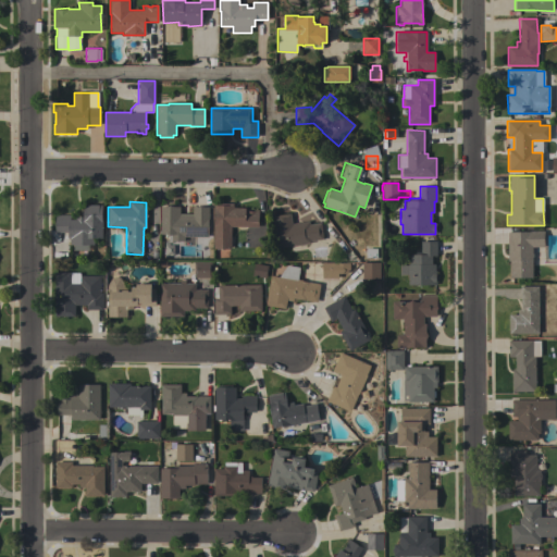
[(213,221),(214,221),(214,213),(213,213),(213,203),(233,203),(233,208),(245,208),(245,209),(248,209),(248,211),(254,211),(254,210),(258,210),(258,226),(231,226),(231,249),(213,248),(213,221)]
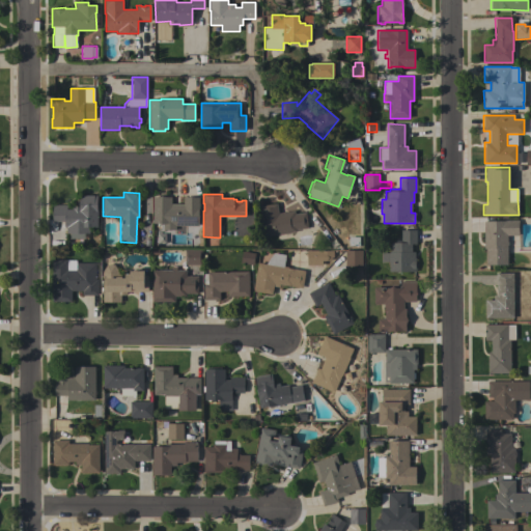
[(98,227),(89,227),(89,233),(84,233),(84,239),(70,239),(70,233),(66,233),(66,227),(64,227),(64,221),(52,221),(53,204),(66,204),(66,210),(73,210),(74,206),(79,206),(79,195),(96,195),(96,211),(98,211),(98,227)]
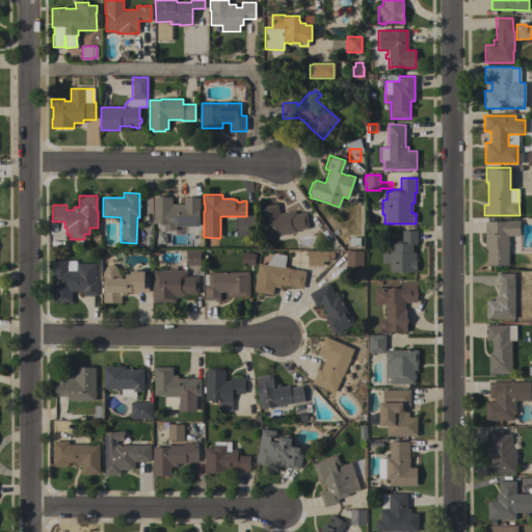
[(198,225),(176,225),(176,231),(163,231),(163,223),(153,223),(153,197),(171,197),(171,204),(183,204),(183,197),(198,197),(198,209),(198,225)]
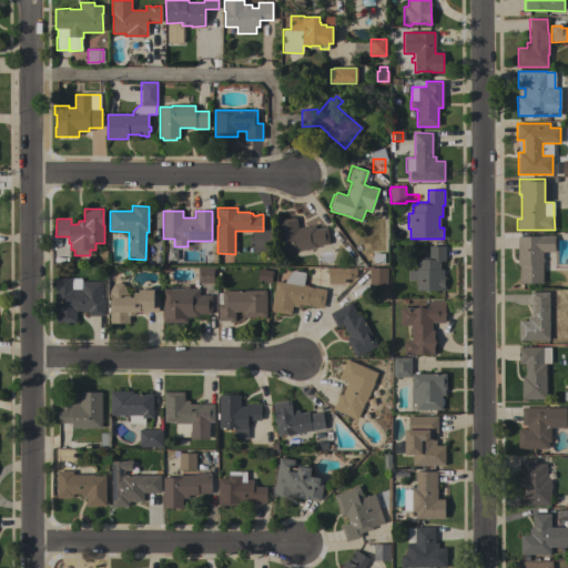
[(330,244),(316,245),(316,247),(311,249),(311,250),(294,252),(294,251),(281,253),(277,220),(296,217),(297,227),(315,225),(315,229),(327,226),(330,244)]
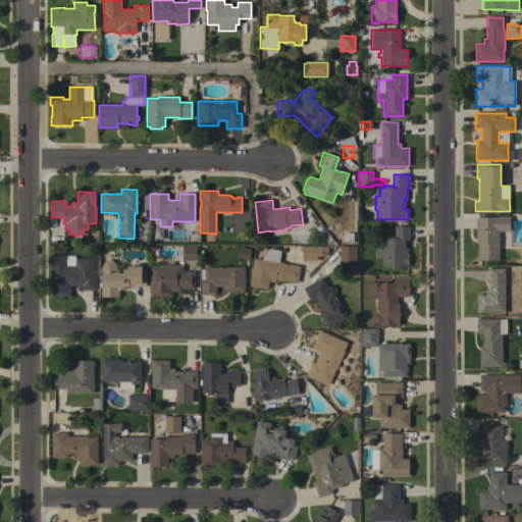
[(475,217),(494,217),(494,216),(510,216),(510,231),(499,231),(499,238),(500,238),(500,241),(499,241),(499,260),(477,260),(477,245),(475,245),(475,217)]
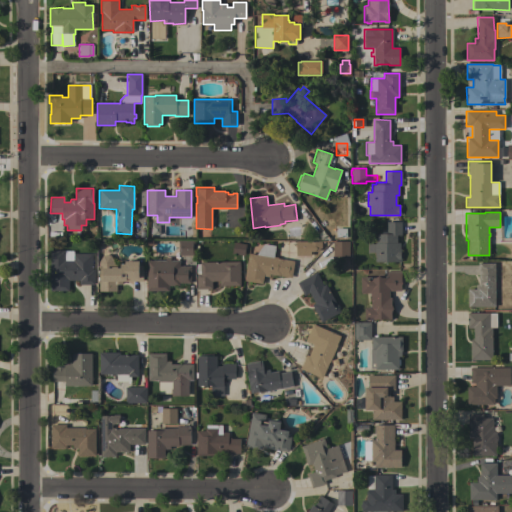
[(401,235),(397,235),(397,243),(400,243),(400,249),(400,261),(375,262),(375,252),(367,252),(367,244),(375,244),(375,243),(376,243),(376,234),(381,234),(381,232),(387,232),(387,222),(401,222),(401,235)]
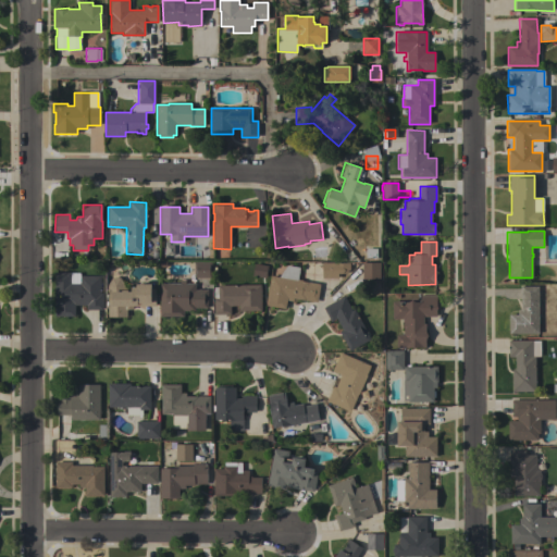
[(310,261),(310,249),(319,248),(319,261),(310,261)]
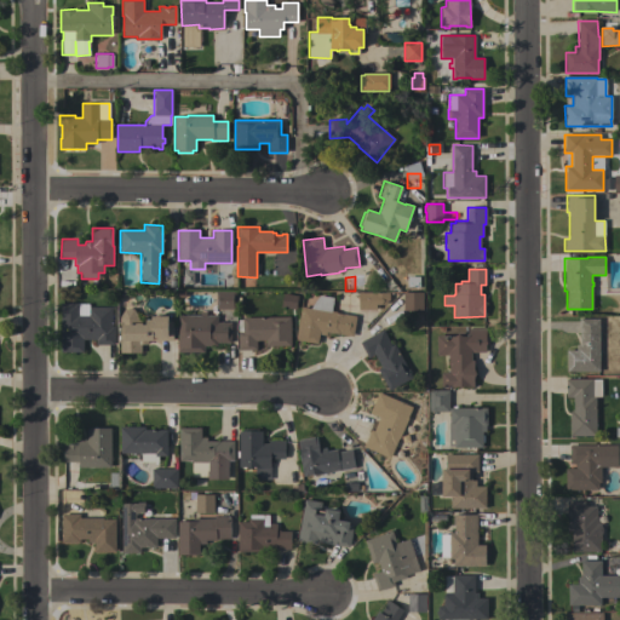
[(216,291),(235,291),(235,309),(216,309),(216,291)]
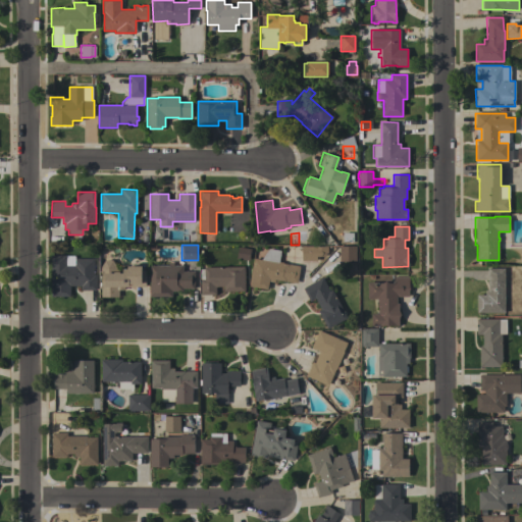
[(302,261),(302,246),(327,246),(327,253),(325,253),(325,256),(316,256),(316,261),(302,261)]
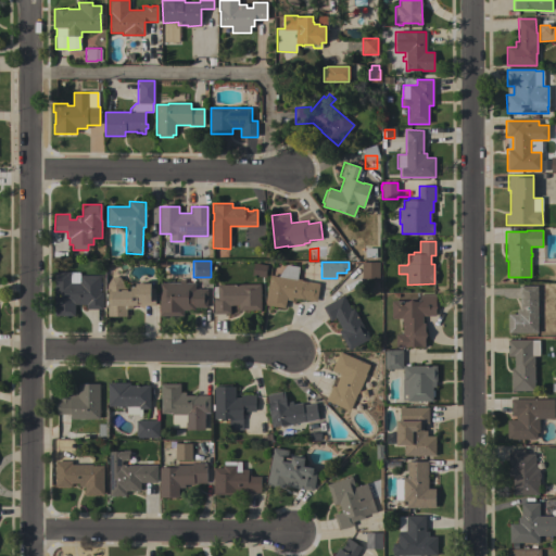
[(362,262),(379,262),(379,279),(362,279),(362,262)]
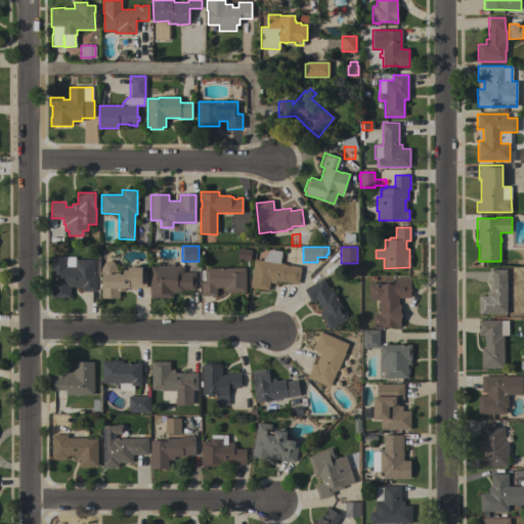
[(238,249),(251,250),(250,262),(237,261),(238,249)]
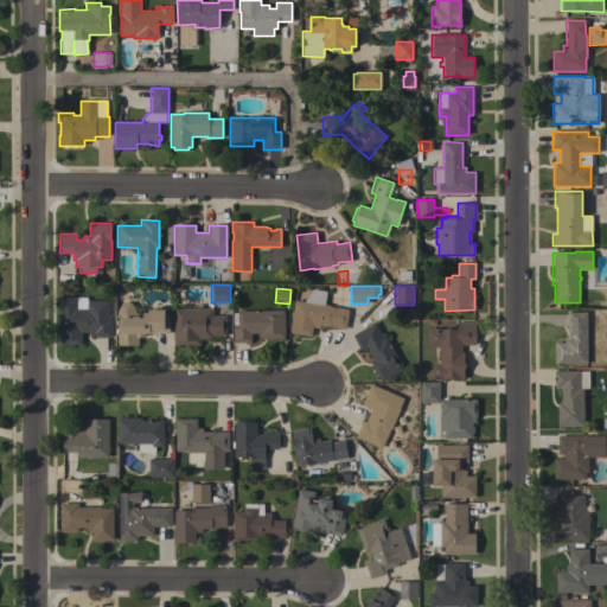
[(304,301),(312,289),(326,292),(324,304),(330,305),(328,306),(349,310),(345,330),(319,325),(319,328),(312,327),(311,337),(289,332),(295,300),(304,301)]
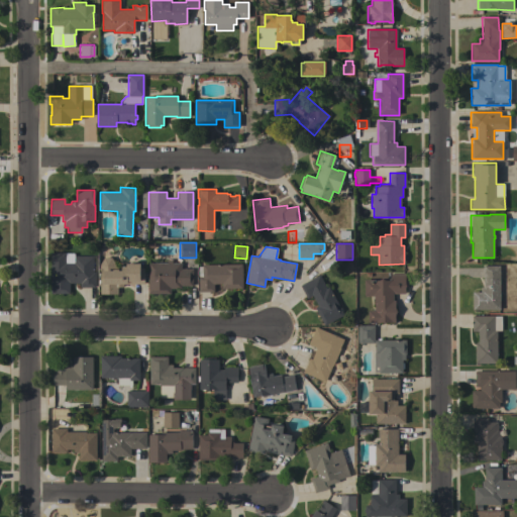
[(50,252),(65,253),(74,254),(74,256),(93,256),(93,272),(95,272),(95,288),(80,287),(80,283),(70,283),(70,294),(50,294),(50,252)]
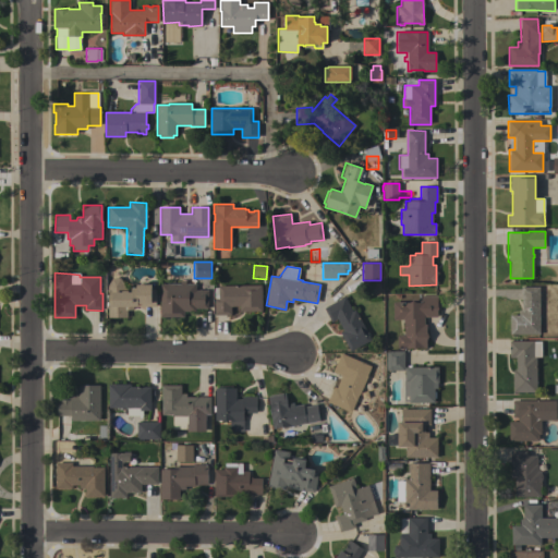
[(108,317),(108,306),(109,306),(109,292),(108,292),(108,284),(112,278),(120,278),(124,284),(124,287),(136,287),(136,284),(140,284),(141,283),(148,283),(149,284),(152,284),(152,288),(155,288),(155,306),(138,306),(138,307),(133,307),(133,311),(126,311),(126,317),(108,317)]
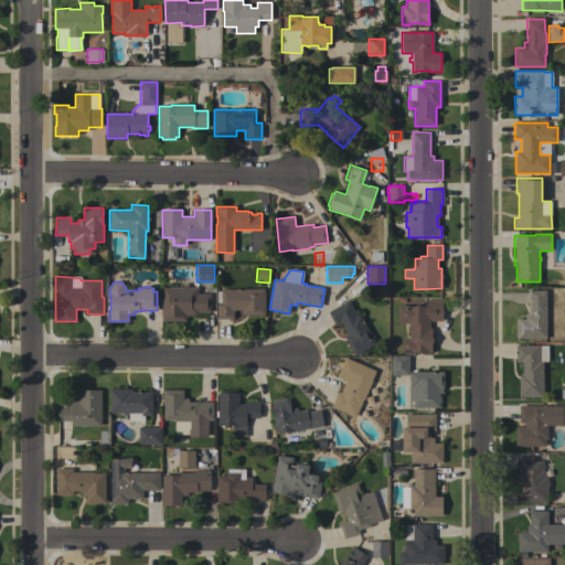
[(162,287),(182,287),(182,284),(189,284),(189,288),(198,288),(198,294),(211,294),(211,312),(198,312),(198,315),(185,315),(185,321),(162,321),(162,287)]
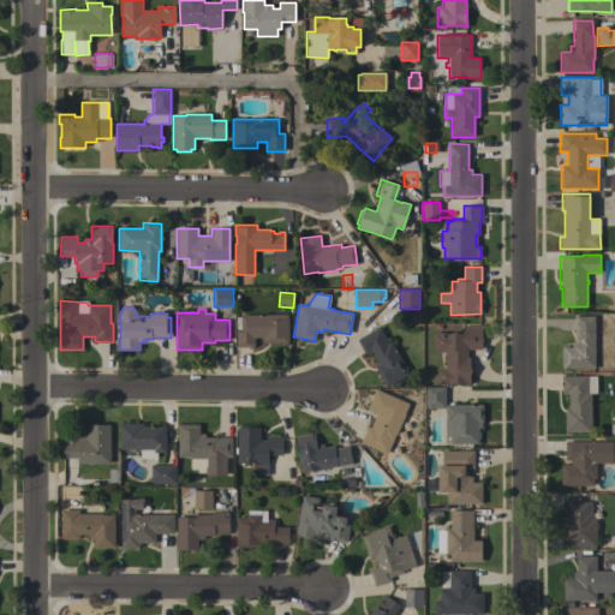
[(288,314),(288,342),(263,344),(263,338),(255,338),(255,347),(237,347),(236,317),(240,317),(240,315),(288,314)]
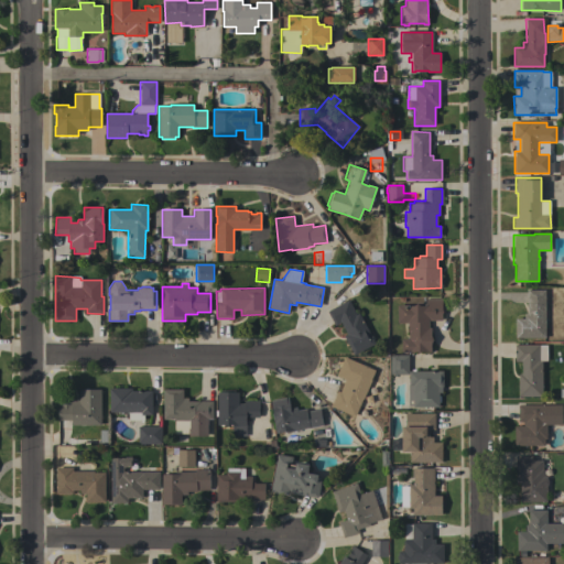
[(516,338),(516,318),(524,318),(524,313),(528,313),(527,290),(545,290),(545,337),(516,338)]
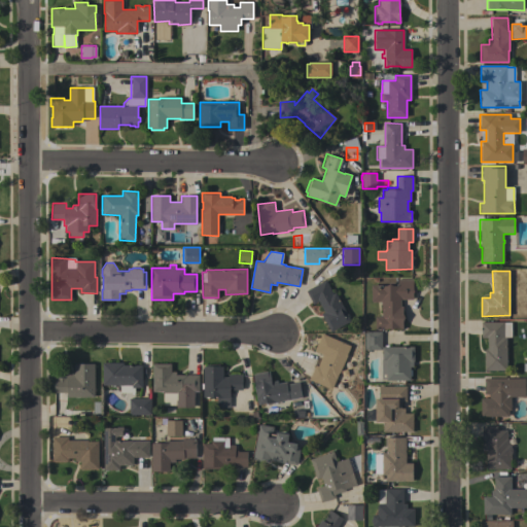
[(402,328),(375,329),(375,317),(381,317),(381,302),(371,302),(371,285),(382,285),(382,286),(389,286),(389,284),(397,284),(397,279),(413,279),(413,300),(400,300),(400,306),(402,306),(402,328)]
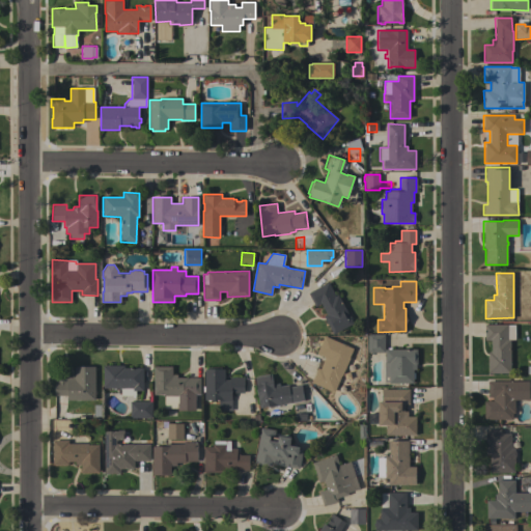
[(335,296),(337,295),(350,316),(351,315),(352,318),(351,319),(353,324),(333,334),(323,316),(327,314),(320,304),(315,307),(307,294),(328,282),(335,296)]
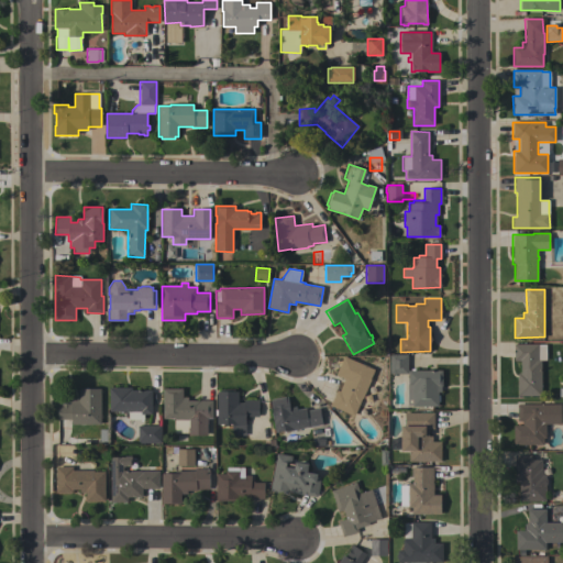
[(517,373),(520,373),(520,361),(514,361),(514,343),(545,344),(545,360),(541,360),(541,396),(517,396),(517,373)]
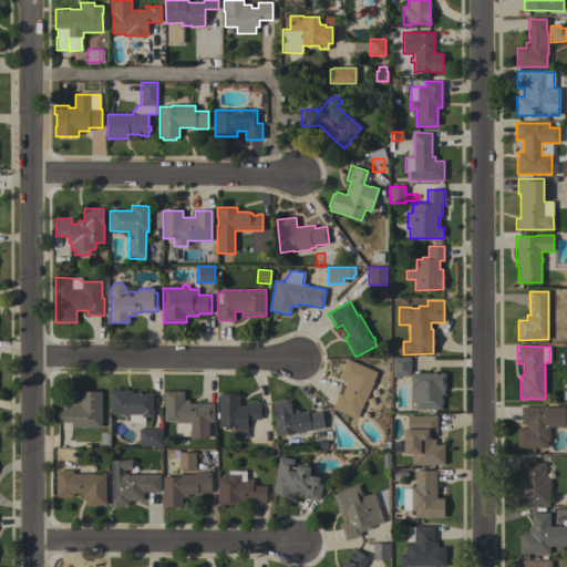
[(410,377),(392,375),(392,357),(411,357),(410,377)]
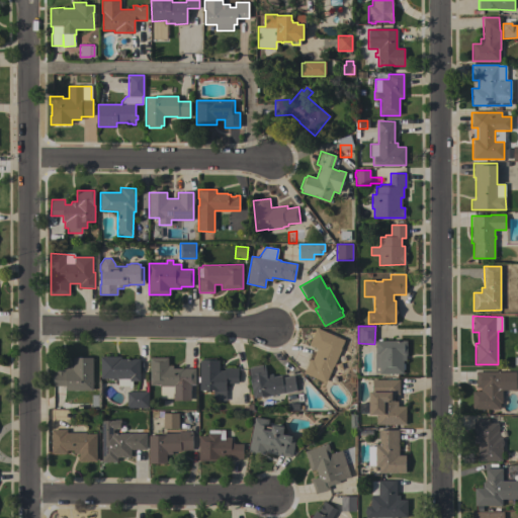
[(304,373),(310,358),(312,359),(317,348),(309,345),(316,328),(344,340),(341,348),(341,349),(333,366),(326,382),(304,373)]
